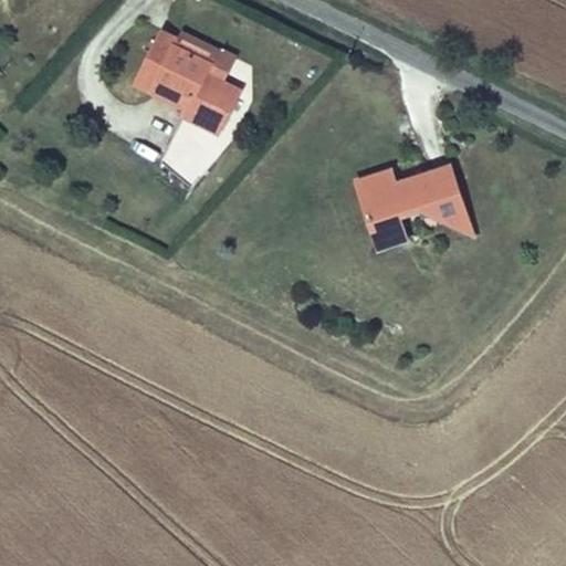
[(179,38),(161,29),(147,59),(161,65),(147,94),(182,112),(179,118),(220,138),(243,90),(226,81),(239,56),(223,49),(222,50),(182,31),(179,38)]
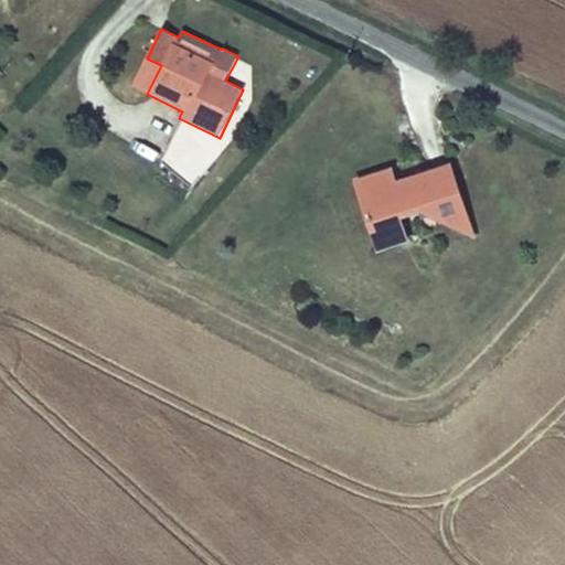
[(147,59),(132,87),(147,94),(161,65),(147,59)]
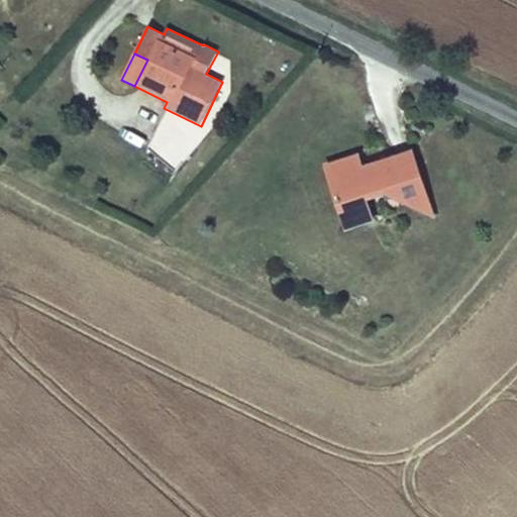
[(0,113),(0,166),(9,157),(0,148),(0,129),(8,120),(0,113)]
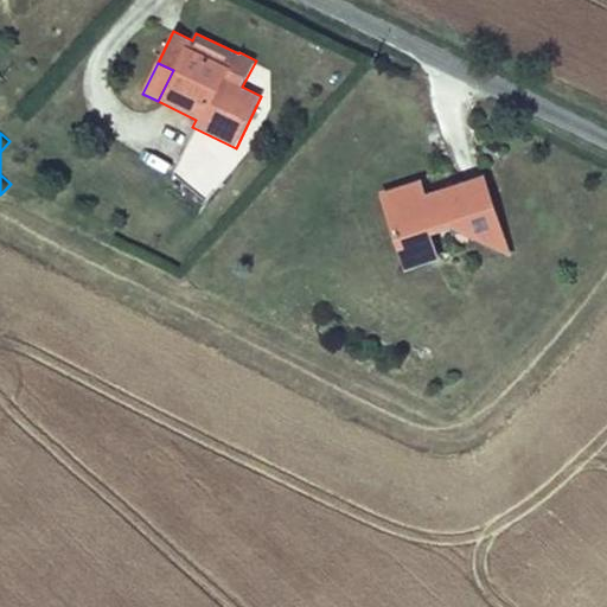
[(210,192),(230,148),(197,133),(177,177),(210,192)]
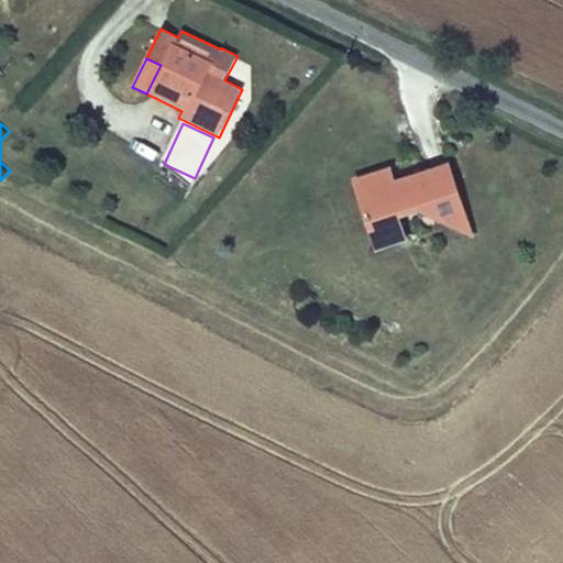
[(351,180),(366,223),(399,212),(401,219),(422,212),(473,238),(476,236),(450,163),(396,181),(392,166),(351,180)]
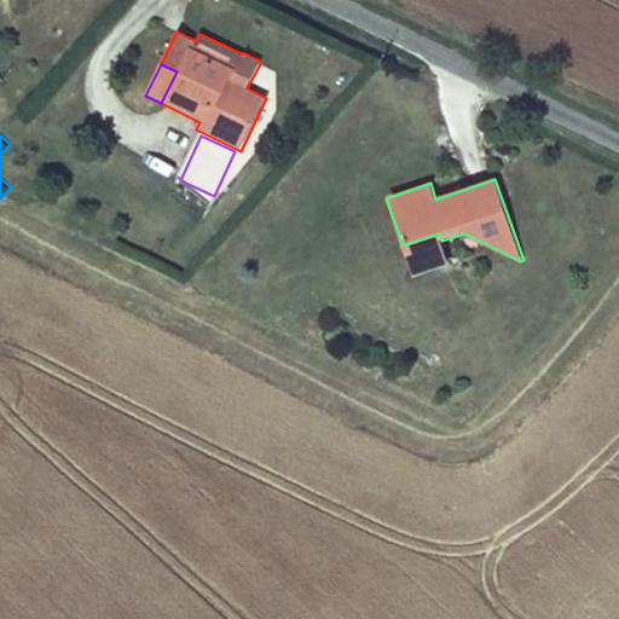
[(439,233),(403,246),(414,277),(450,265),(441,241),(439,233)]
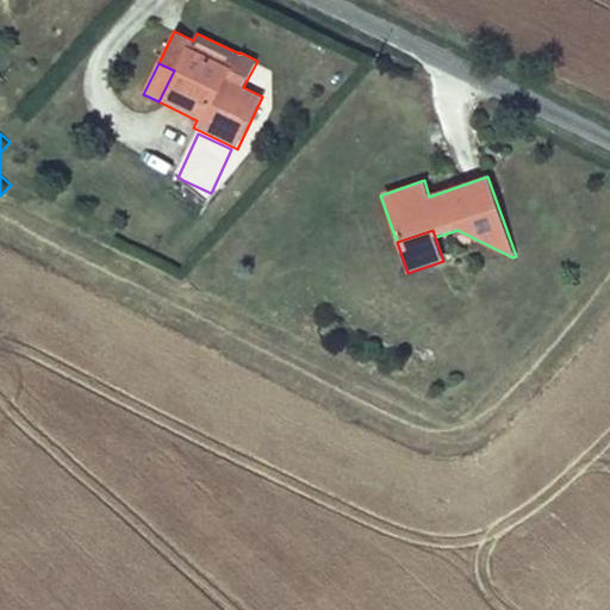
All buildings are outlined.
